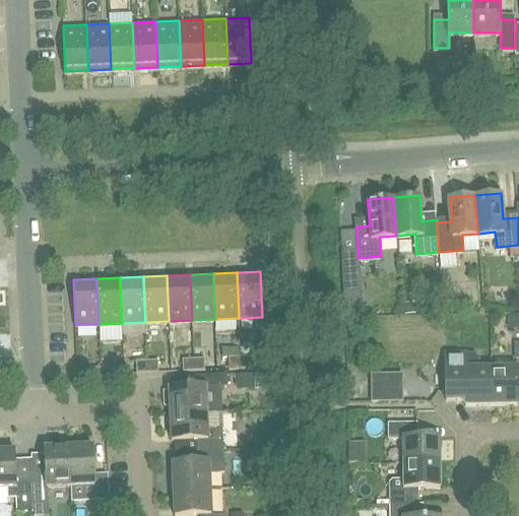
[(465,401),(491,401),(491,366),(479,366),(479,353),(475,350),(446,351),(447,396),(465,396),(465,401)]
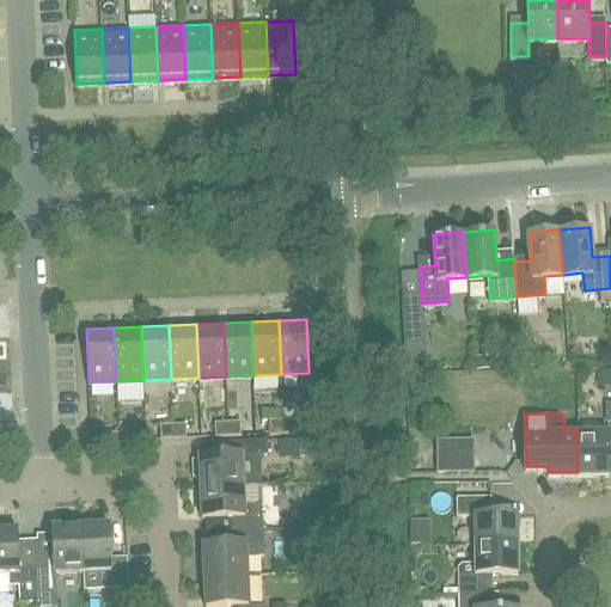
[(283,416),(283,430),(295,429),(295,415),(283,416)]
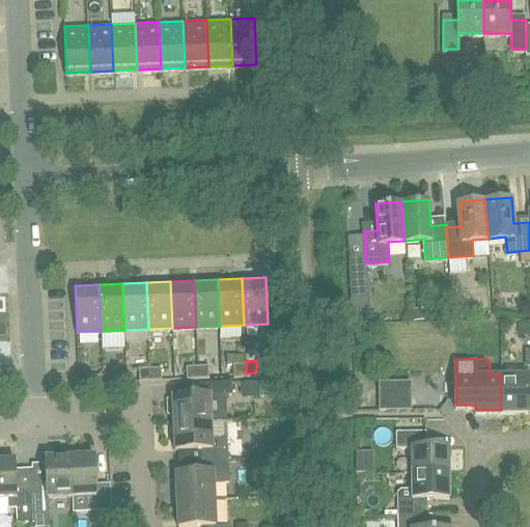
[(246,373),(246,361),(234,361),(234,373),(246,373)]
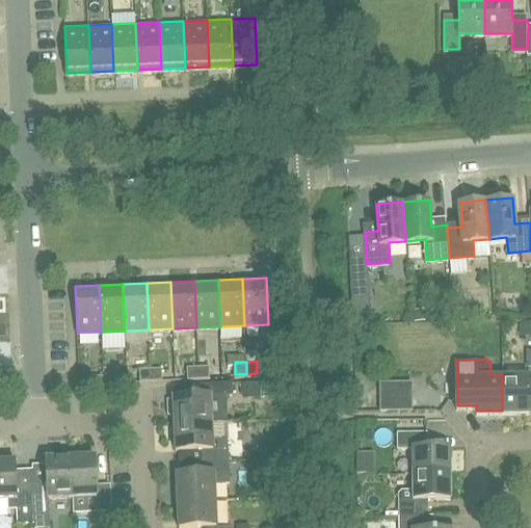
[(198,364),(198,376),(210,375),(209,363),(198,364)]
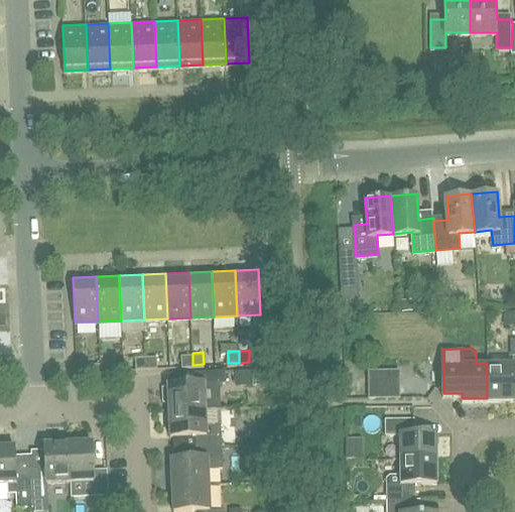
[(192,365),(192,353),(181,353),(182,365),(192,365)]
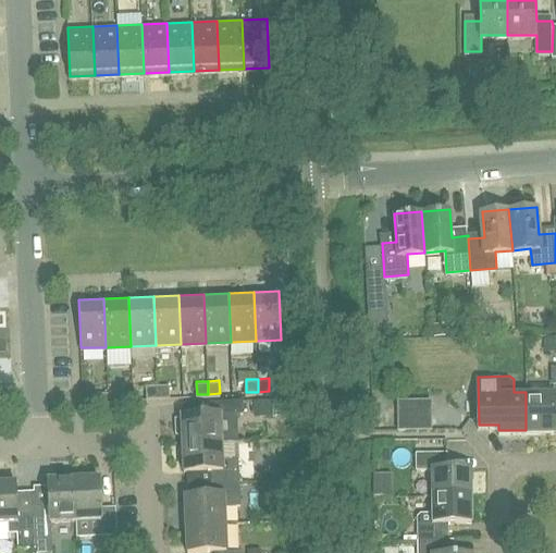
[(554,391),(526,392),(526,430),(555,430),(555,409),(555,381),(554,382),(554,391)]
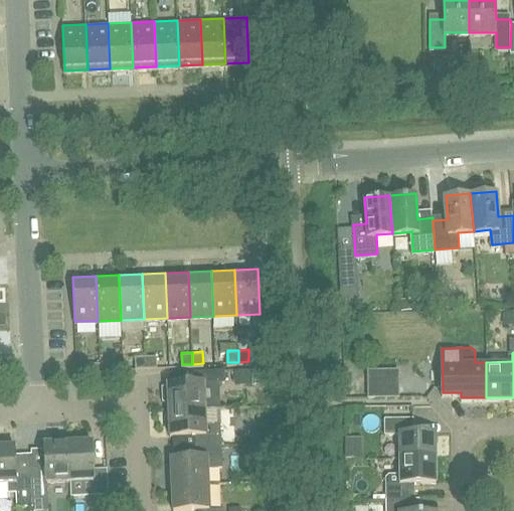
[(146,354),(146,366),(157,365),(157,353),(146,354)]
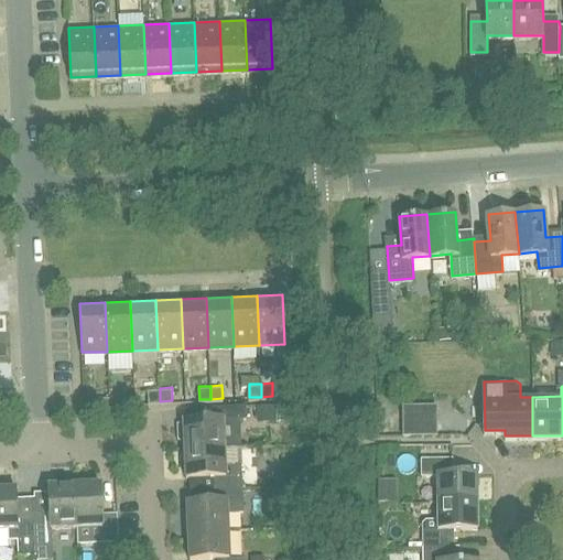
[(160,401),(160,388),(148,388),(149,401),(160,401)]
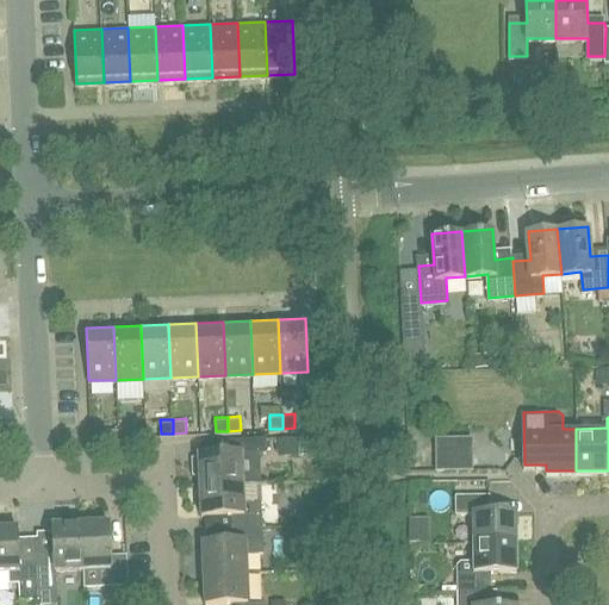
[(118,428),(119,442),(132,441),(132,426),(118,428)]
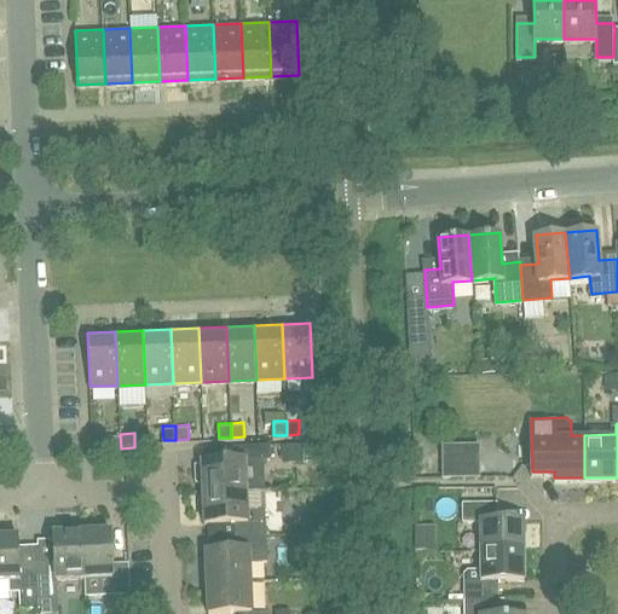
[(121,449),(120,434),(108,434),(109,449),(121,449)]
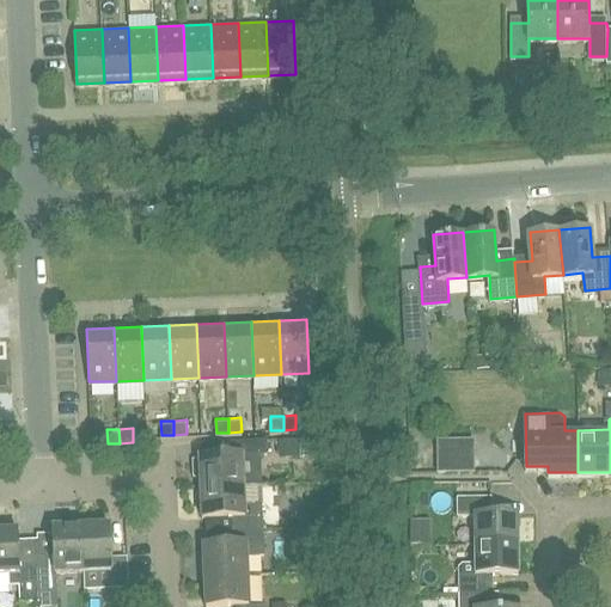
[(297,436),(283,436),(279,436),(280,452),(298,451),(297,436)]
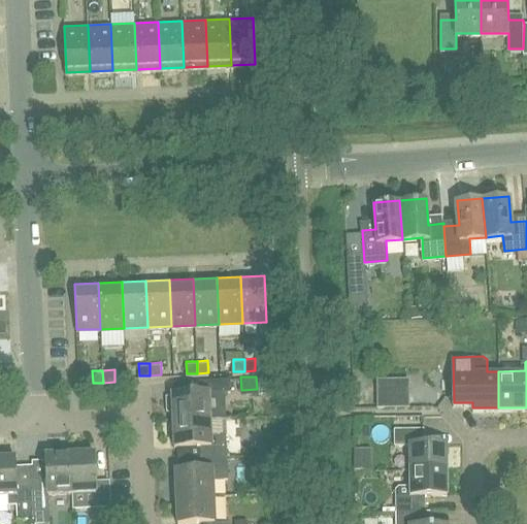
[(172,394),(166,394),(166,407),(172,407),(173,419),(210,417),(209,390),(224,390),(230,390),(230,378),(224,378),(221,378),(198,379),(198,391),(173,392),(172,392),(172,394)]
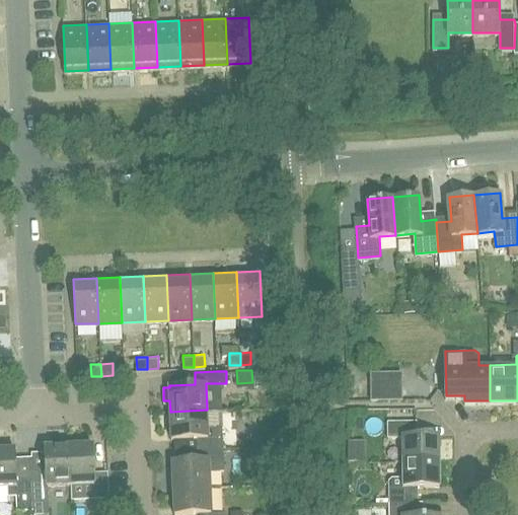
[(401,372),(371,372),(371,398),(401,397),(401,372)]
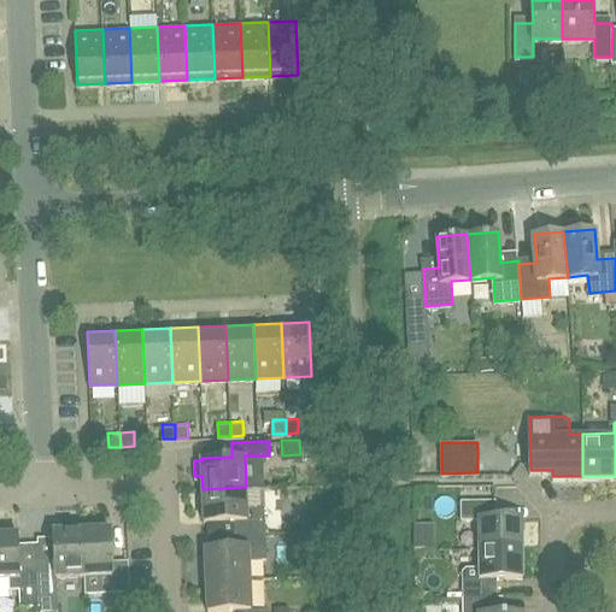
[(263,486),(203,489),(204,521),(234,518),(235,531),(265,530),(263,486)]
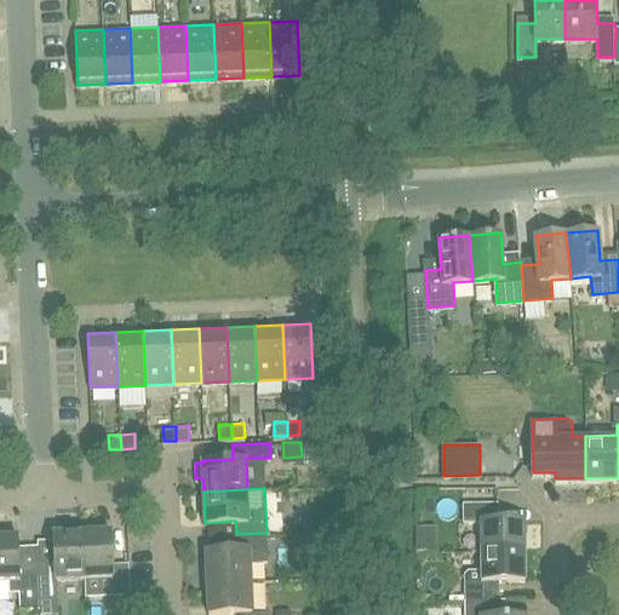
[(498,500),(463,501),(463,519),(480,519),(480,550),(525,549),(525,519),(498,519),(498,500)]
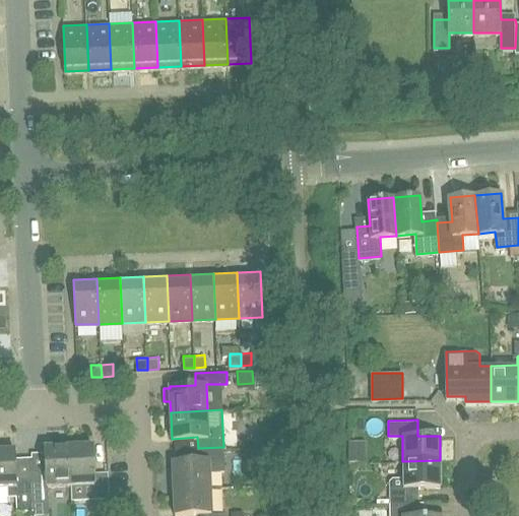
[(69,446),(71,484),(94,482),(95,498),(110,497),(109,471),(94,471),(93,445),(69,446)]
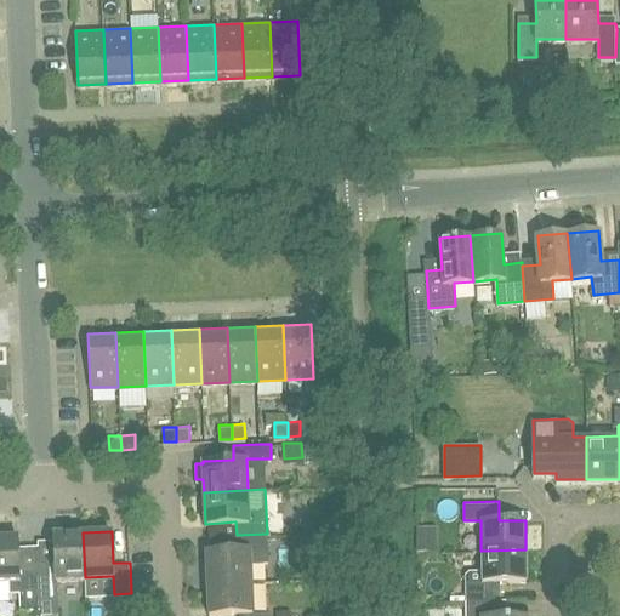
[(55,560),(39,562),(39,569),(40,608),(40,612),(58,611),(57,579),(85,577),(83,532),(53,534),(55,560)]
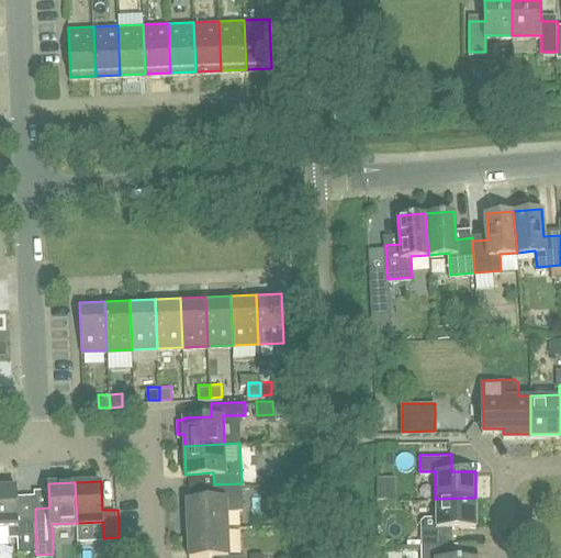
[(187,499),(188,527),(227,525),(226,509),(243,508),(242,483),(214,484),(214,498),(187,499)]
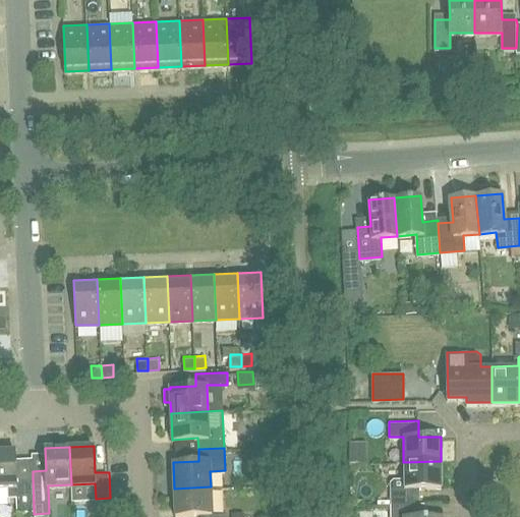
[(34,510),(33,477),(16,478),(15,449),(0,449),(0,485),(7,486),(8,497),(16,496),(17,511),(34,510)]
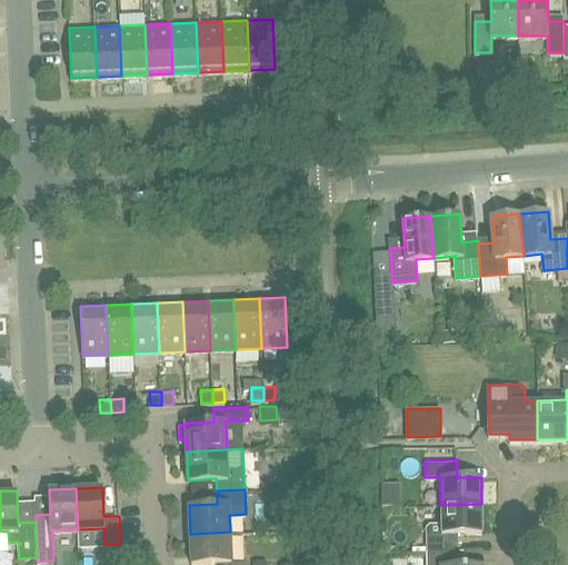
[(426,549),(456,548),(458,548),(458,532),(481,532),(481,504),(440,505),(441,523),(429,523),(426,527),(426,532),(426,549)]
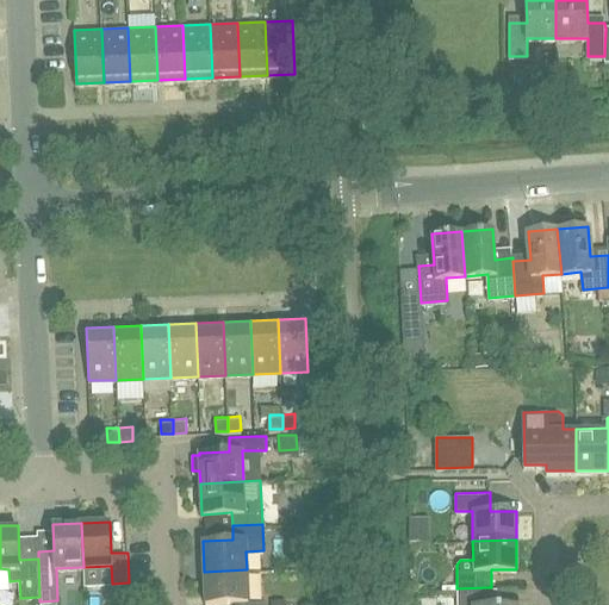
[(236,602),(235,604),(265,604),(266,599),(248,600),(247,569),(204,572),(205,603),(236,602)]
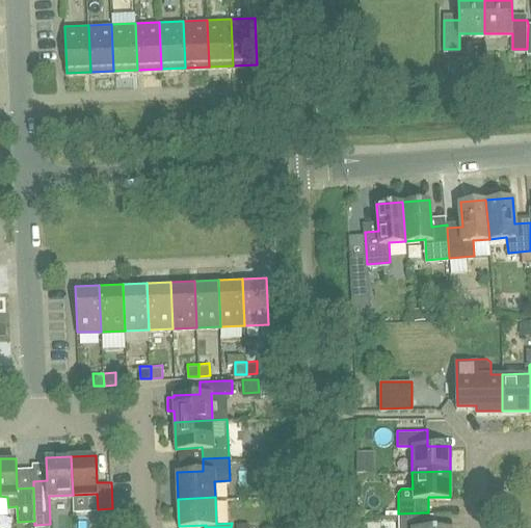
[(426,512),(398,513),(398,527),(451,527),(426,527),(426,512)]
